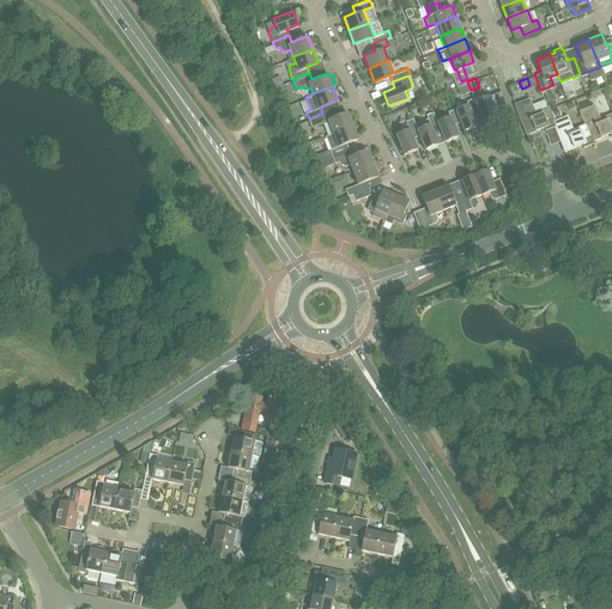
[(478,110),(482,119),(484,119),(485,120),(486,121),(494,119),(495,116),(494,114),(496,114),(490,99),(496,97),(498,105),(507,103),(502,89),(474,99),(478,110)]
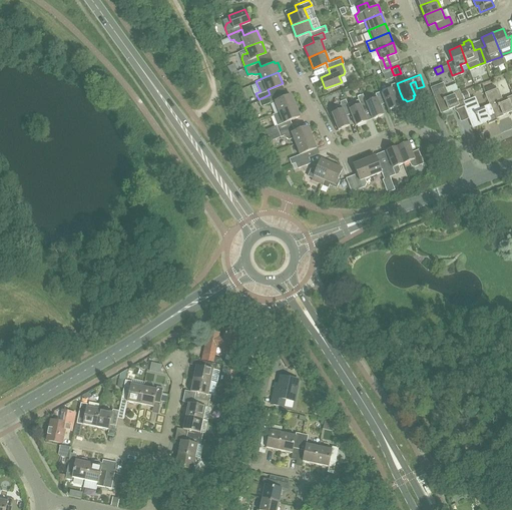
[(381,91),(385,101),(387,108),(399,103),(395,94),(400,92),(397,83),(396,80),(390,83),(391,84),(380,88),(380,89),(381,91)]
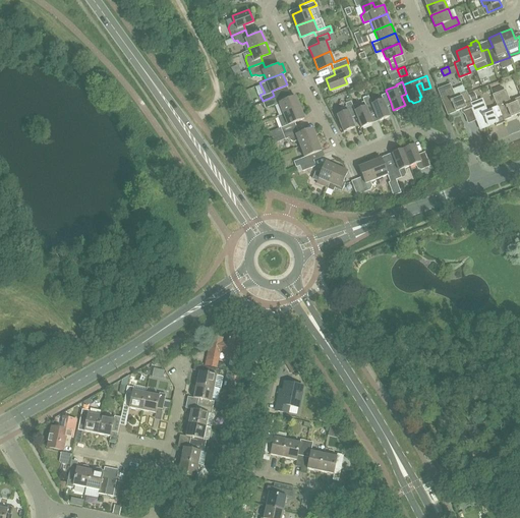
[(437,88),(449,118),(463,113),(464,113),(471,130),(479,127),(471,106),(469,102),(470,102),(465,90),(454,94),(449,82),(437,88)]
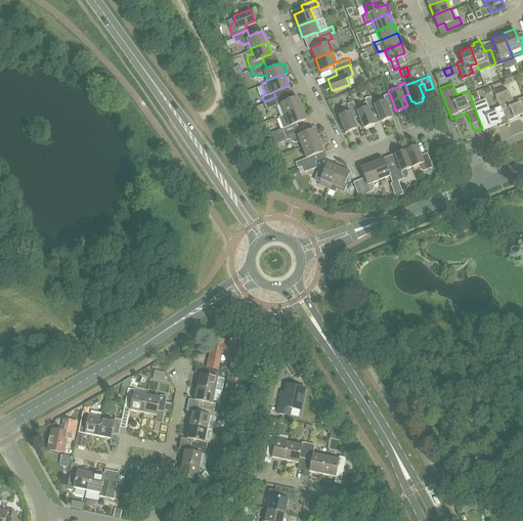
[(522,114),(522,95),(512,100),(508,88),(495,93),(499,104),(506,119),(520,113),(521,116),(522,114)]
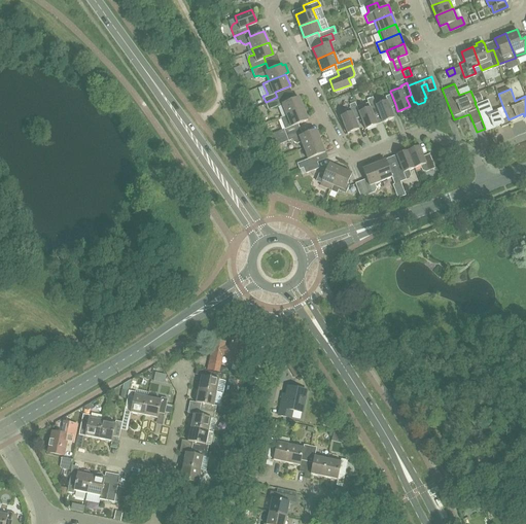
[(386,99),(375,103),(378,110),(382,120),(393,115),(389,106),(395,104),(391,94),(390,92),(385,94),(386,99)]
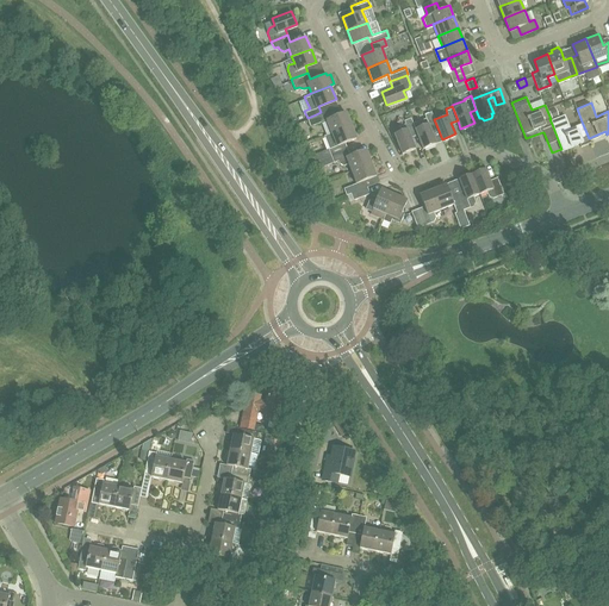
[(415,127),(416,133),(422,147),(435,142),(432,130),(437,127),(434,119),(430,110),(423,112),(426,116),(412,122),(415,127)]
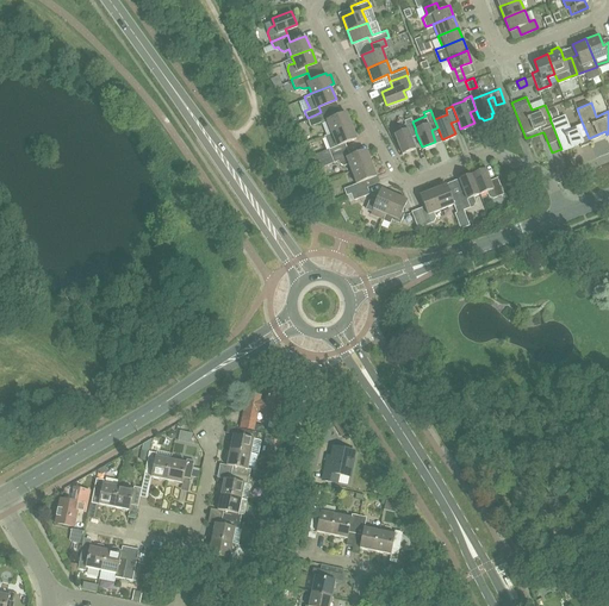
[(346,111),(340,112),(325,118),(330,131),(350,124),(346,111)]
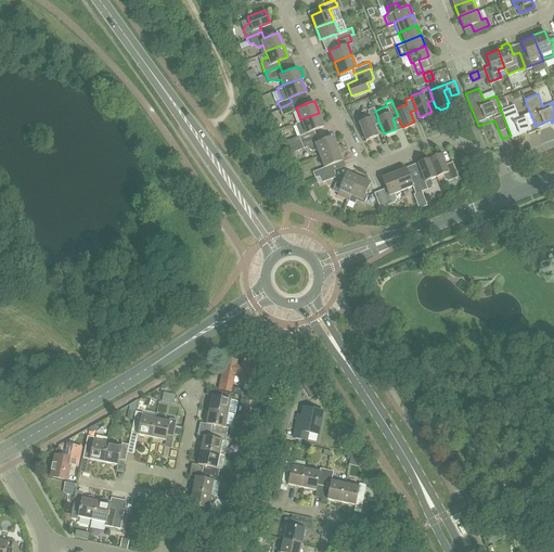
[(292,102),(287,104),(280,107),(282,113),(294,108),(292,102)]
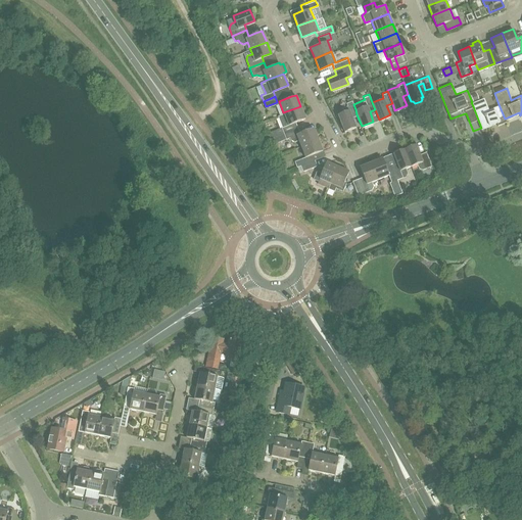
[(506,121),(505,119),(499,104),(487,108),(483,97),(472,102),(471,102),(473,106),(481,128),(495,122),(496,124),(506,121)]
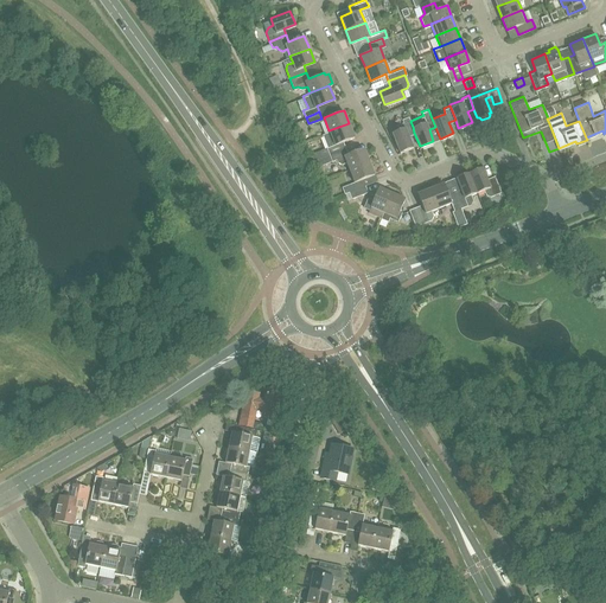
[(413,127),(410,121),(408,115),(401,117),(402,121),(396,123),(399,129),(391,132),(399,151),(413,146),(408,135),(414,133),(413,127)]
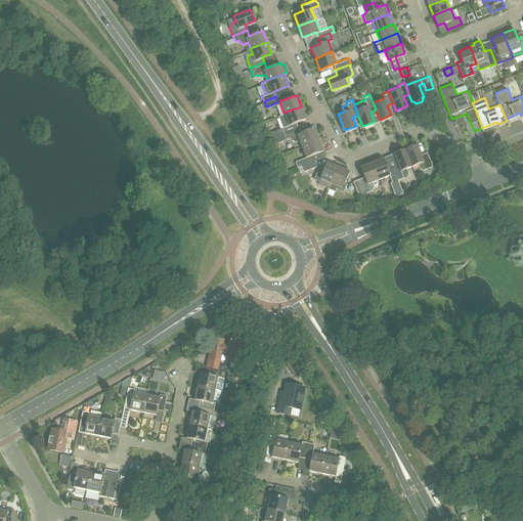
[(305,118),(301,106),(284,113),(278,115),(282,126),(281,126),(284,132),(298,127),(296,121),(305,118)]
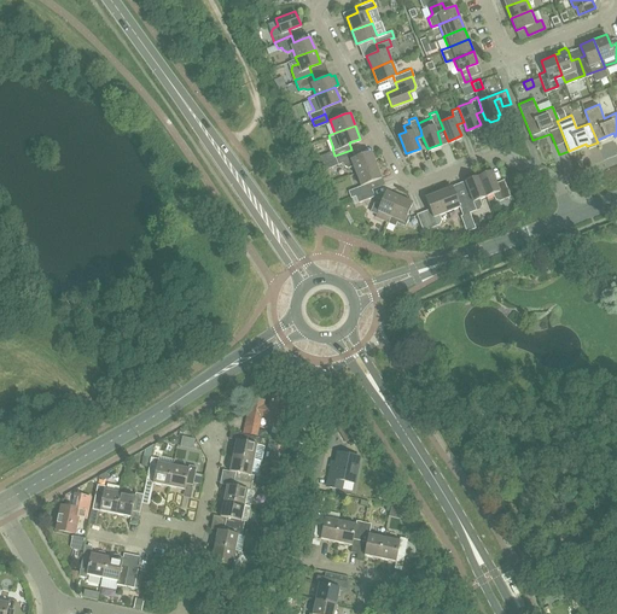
[(353,164),(355,170),(374,163),(370,150),(354,156),(351,150),(335,156),(337,163),(342,161),(343,163),(347,165),(353,164)]
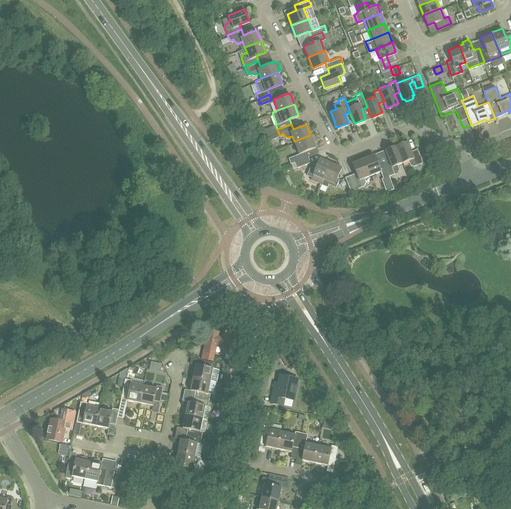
[(290,162),(294,161),(307,155),(305,150),(315,146),(310,135),(294,141),(298,152),(288,156),(290,162)]
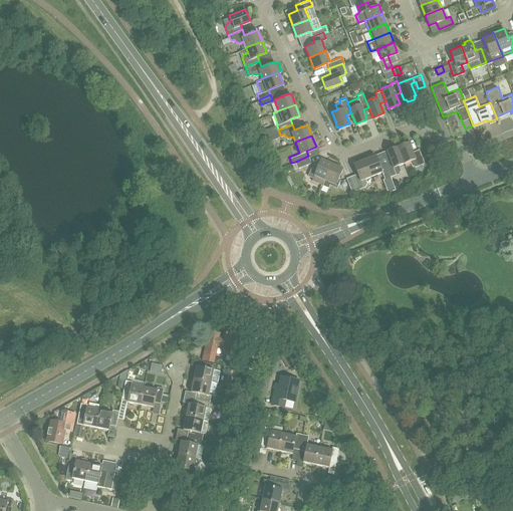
[(408,141),(397,146),(404,162),(409,160),(411,164),(415,166),(424,162),(418,148),(412,151),(408,141)]
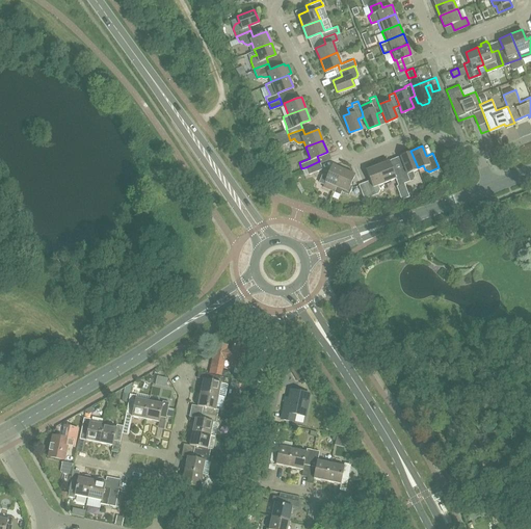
[(403,164),(397,166),(401,176),(403,181),(409,179),(406,172),(418,167),(410,151),(409,151),(409,149),(407,149),(400,151),(400,153),(400,155),(399,155),(403,164)]
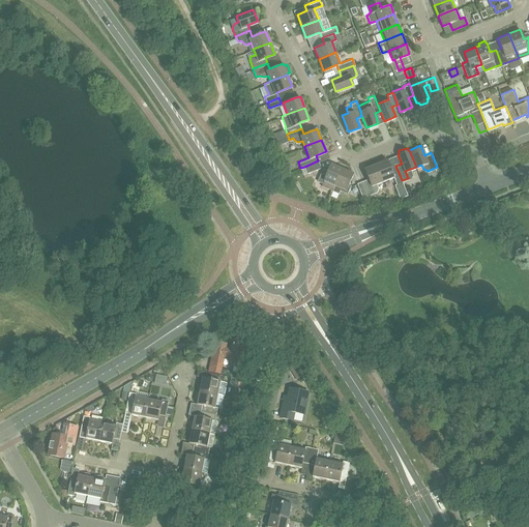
[(382,180),(393,176),(390,168),(386,158),(385,159),(385,157),(383,157),(376,159),(376,162),(376,163),(375,164),(382,180)]
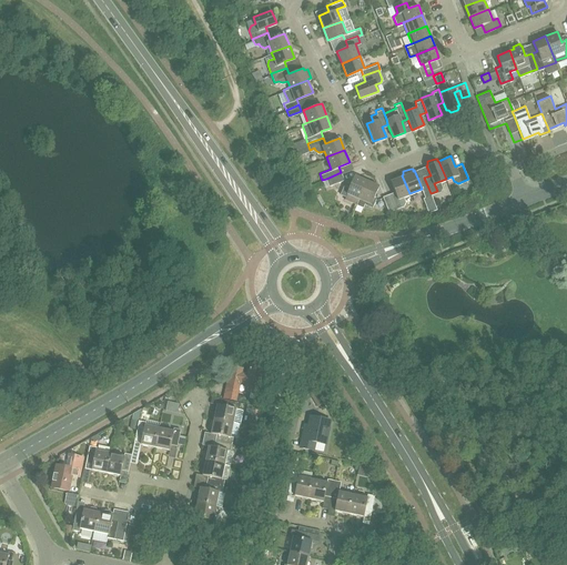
[(344,179),(341,172),(326,179),(328,184),(344,179)]
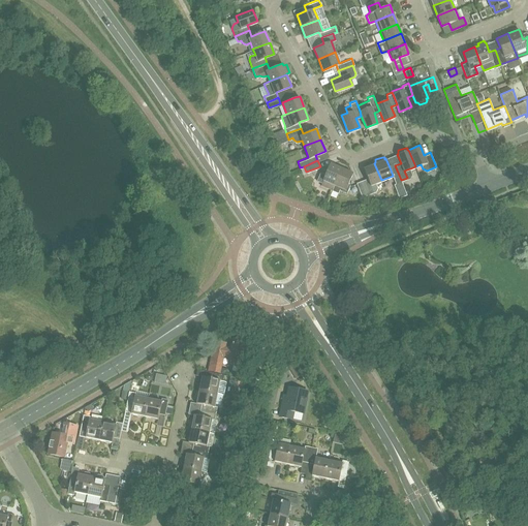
[(332,188),(334,184),(341,167),(330,162),(324,173),(320,171),(316,179),(321,181),(320,184),(332,188)]
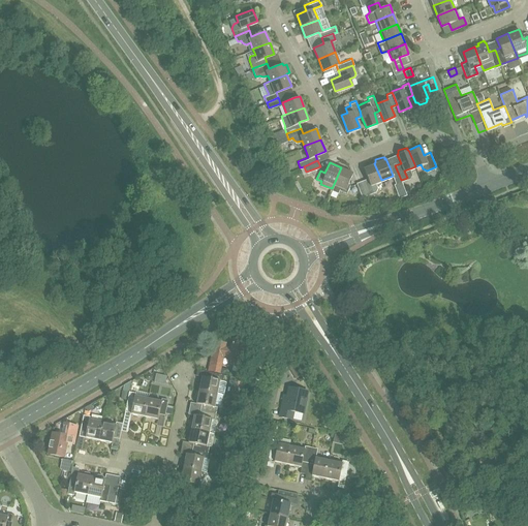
[(375,182),(381,180),(374,163),(363,167),(367,177),(362,179),(367,193),(375,190),(377,187),(375,182)]
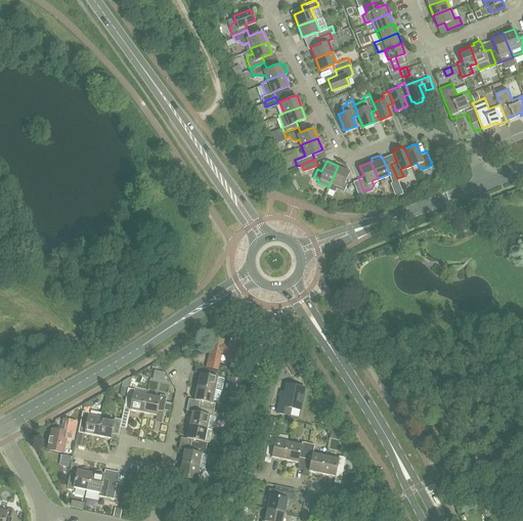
[(344,182),(346,176),(349,170),(338,166),(331,182),(329,186),(335,189),(336,187),(343,190),(346,183),(344,182)]
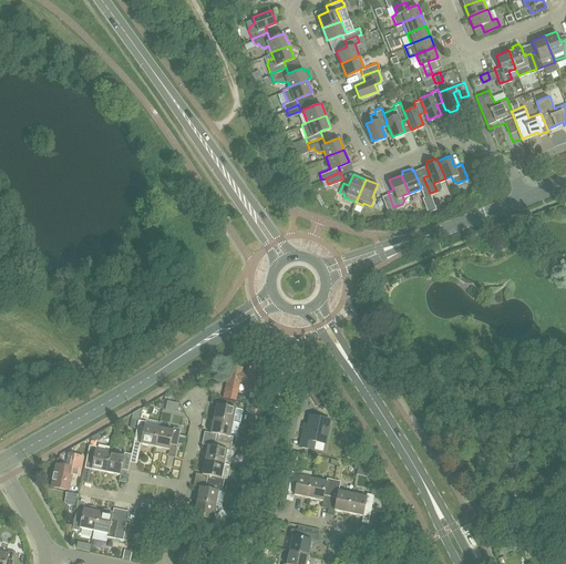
[(423,195),(422,196),(422,198),(425,207),(426,211),(435,207),(434,204),(431,195),(430,193),(428,187),(421,191),(423,195)]
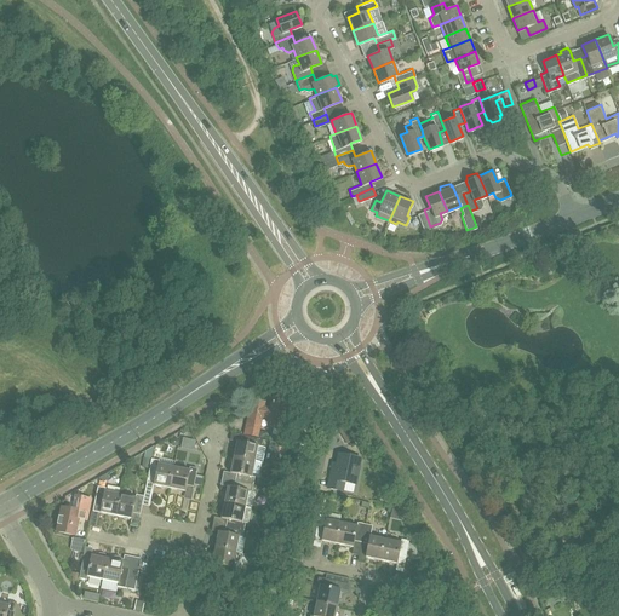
[(424,229),(430,226),(424,209),(417,213),(424,229)]
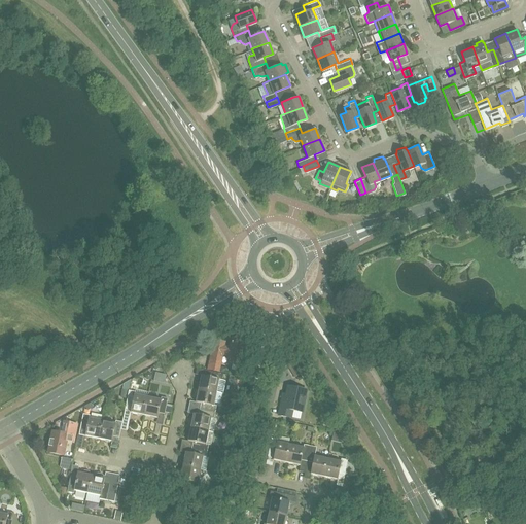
[(214,338),(213,343),(210,359),(221,362),(223,354),(226,354),(225,357),(244,360),(249,339),(245,338),(245,339),(242,338),(243,337),(239,337),(239,338),(236,337),(236,336),(232,335),(231,340),(230,346),(222,345),(223,340),(214,338)]
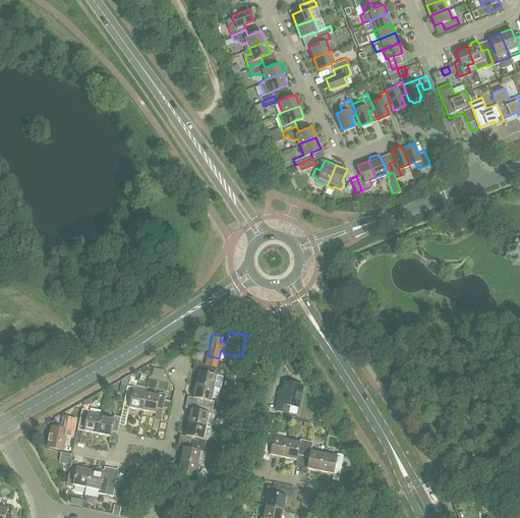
[(195,382),(214,386),(220,387),(223,373),(219,372),(221,366),(206,363),(205,369),(198,368),(195,382)]
